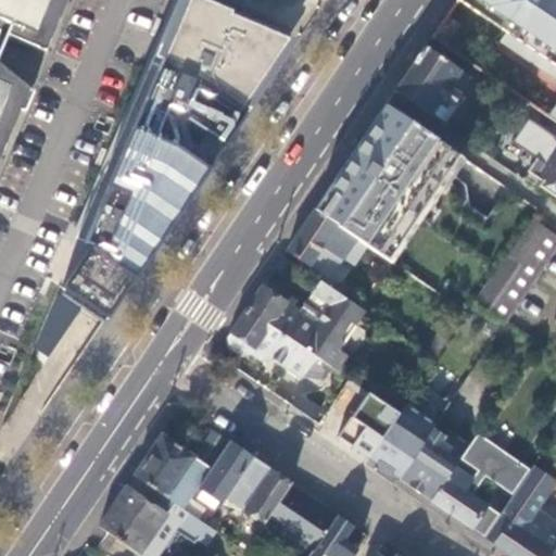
[(0,0),(0,29),(3,22),(11,24),(9,33),(47,49),(65,0),(0,0)]
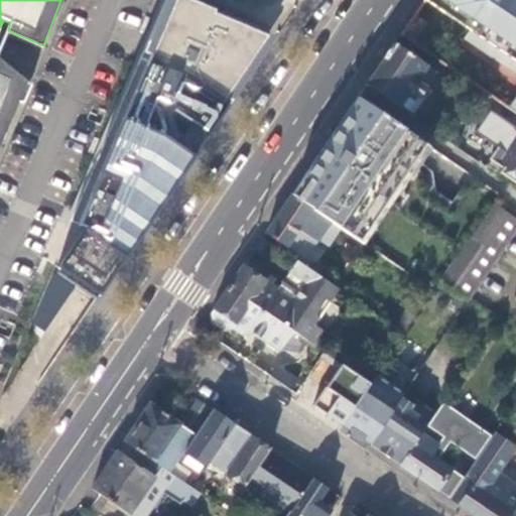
[(59,268),(101,296),(229,106),(223,101),(251,60),(268,35),(213,12),(214,9),(191,0),(165,0),(150,35),(159,38),(149,61),(141,58),(73,222),(86,228),(59,268)]
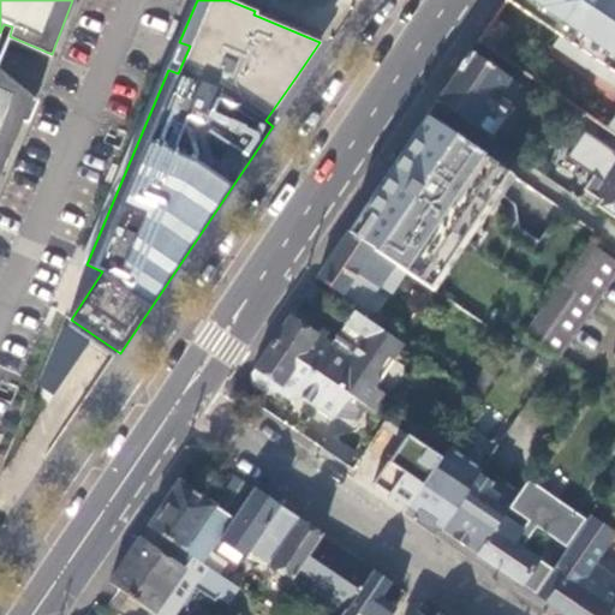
[(614,0),(507,0),(506,3),(560,39),(553,48),(614,90),(614,119),(608,130),(614,135),(614,0)]
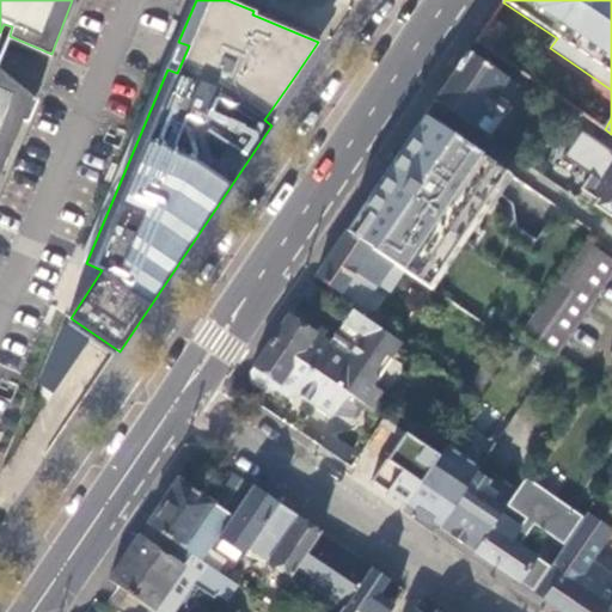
[(470,51),(435,102),(487,138),(501,117),(503,120),(512,109),(506,105),(520,85),(470,51)]
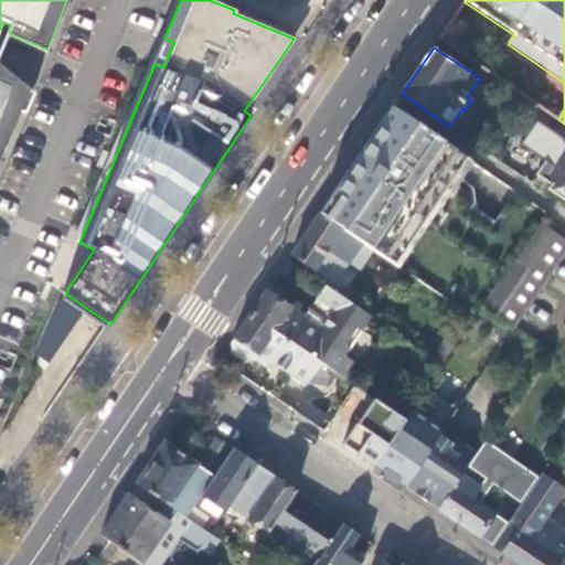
[(0,161),(31,86),(0,64),(0,161)]
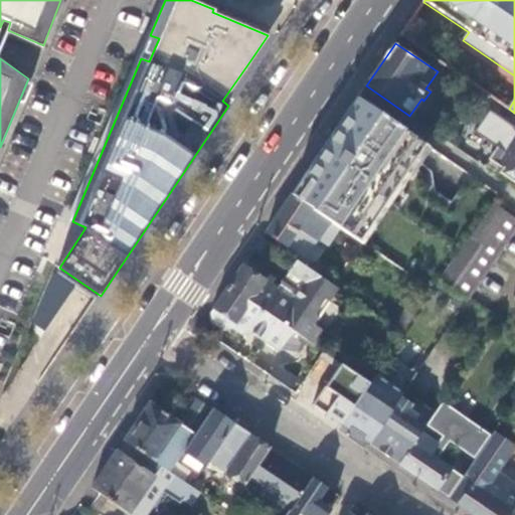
[(358,98),(330,139),(293,193),(314,208),(313,209),(334,223),(367,245),(432,145),(392,121),(358,98)]
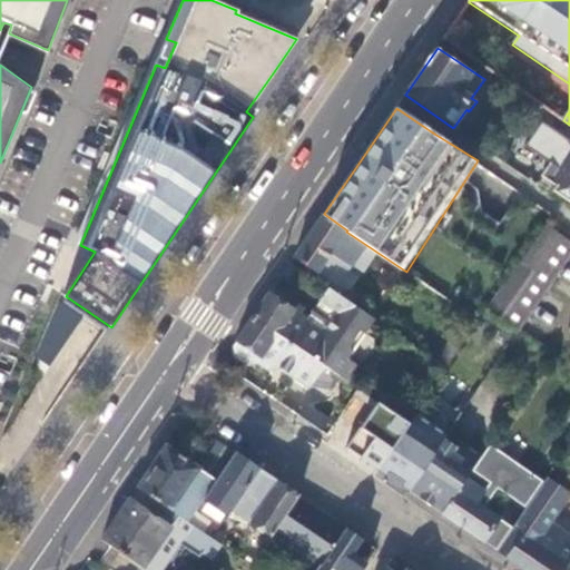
[(569,151),(560,167),(551,161),(541,176),(556,186),(553,190),(569,202),(569,151)]
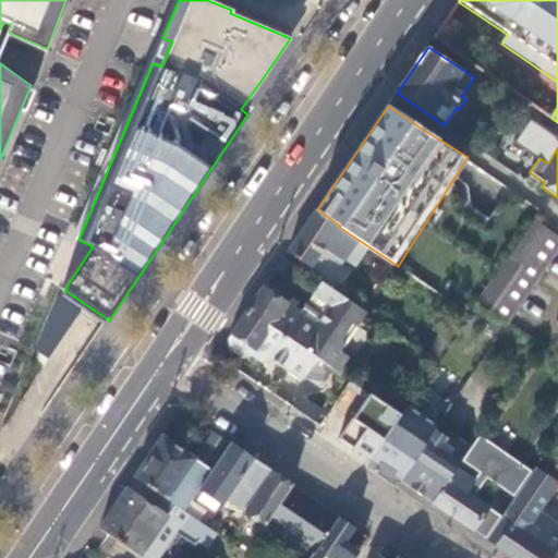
[(317,209),(288,252),(311,266),(312,265),(319,270),(315,278),(322,282),(332,290),(338,283),(343,287),(372,249),(362,242),(339,227),(340,226),(317,209)]
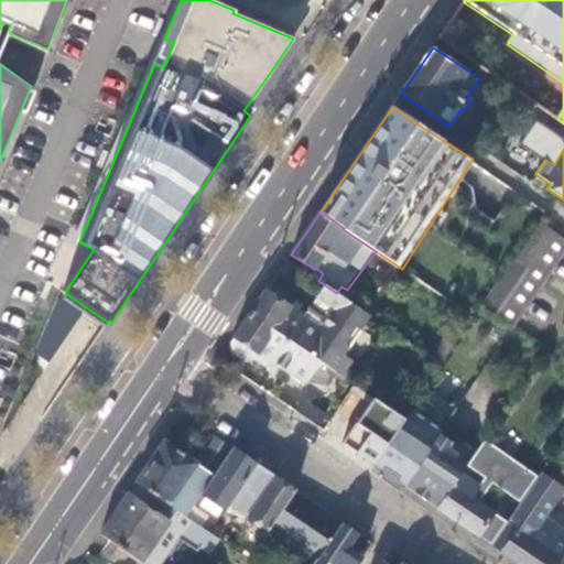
[(563,259),(563,239),(541,223),(517,258),(516,257),(484,305),(513,326),(517,329),(563,259)]
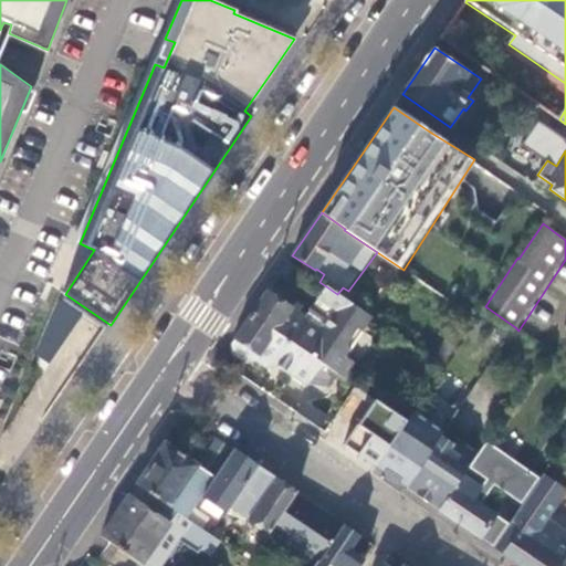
[(289,261),(282,270),(300,282),(306,273),(289,261)]
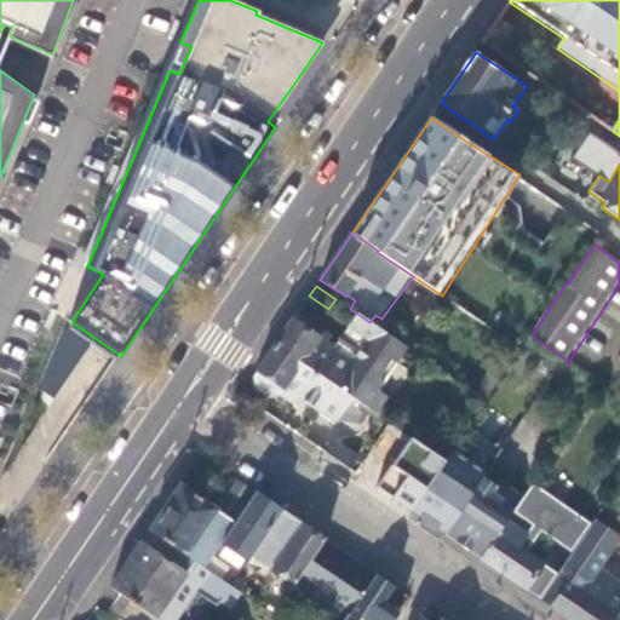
[(319,338),(300,362),(352,399),(379,417),(391,400),(378,391),(407,348),(369,322),(357,314),(334,348),(319,338)]
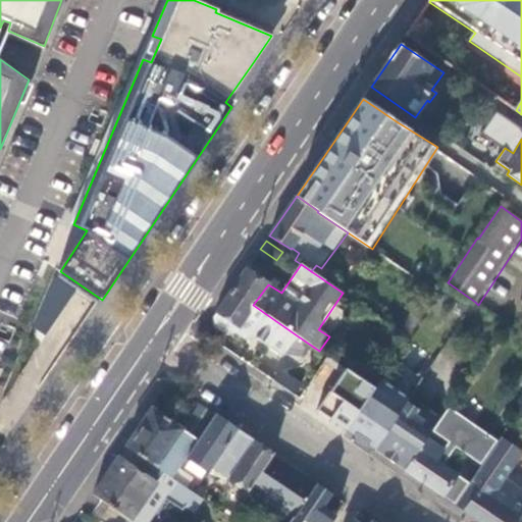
[(247,269),(232,291),(253,305),(268,284),(269,283),(247,269)]
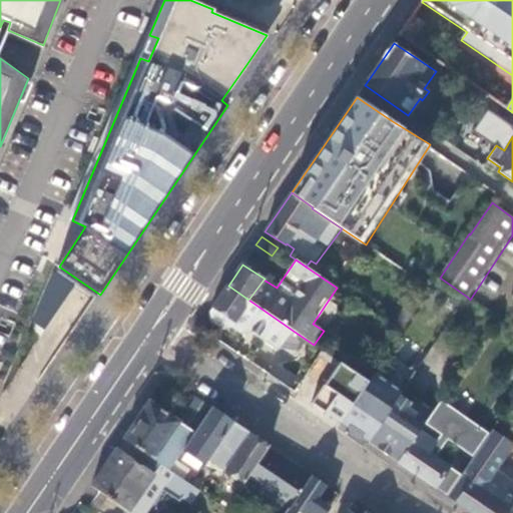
[(248,300),(228,286),(213,307),(278,350),(292,330),(248,300)]
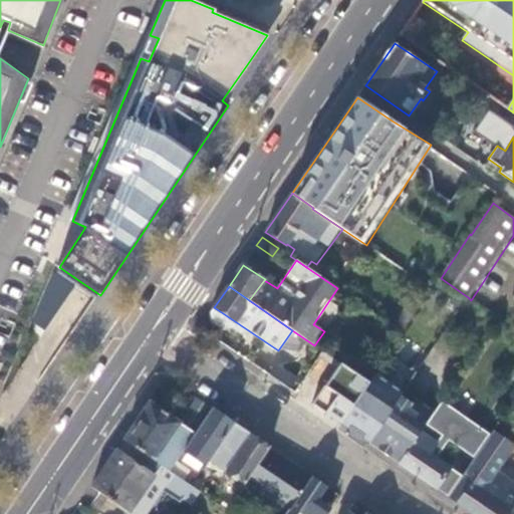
[(269,373),(289,388),(298,374),(278,360),(269,373)]
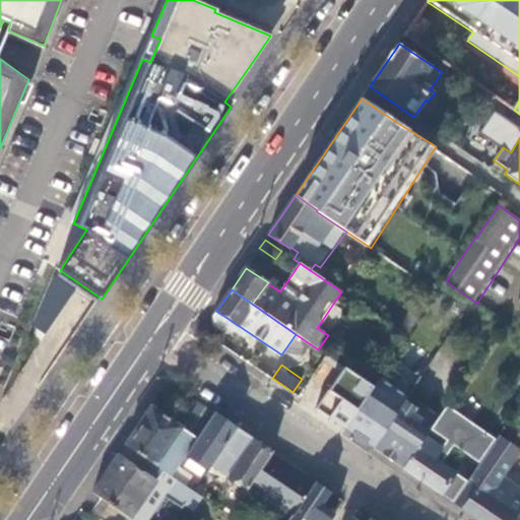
[(334,420),(345,428),(363,403),(350,395),(355,388),(345,381),(349,376),(339,370),(332,380),(317,370),(304,389),(339,412),(334,420)]
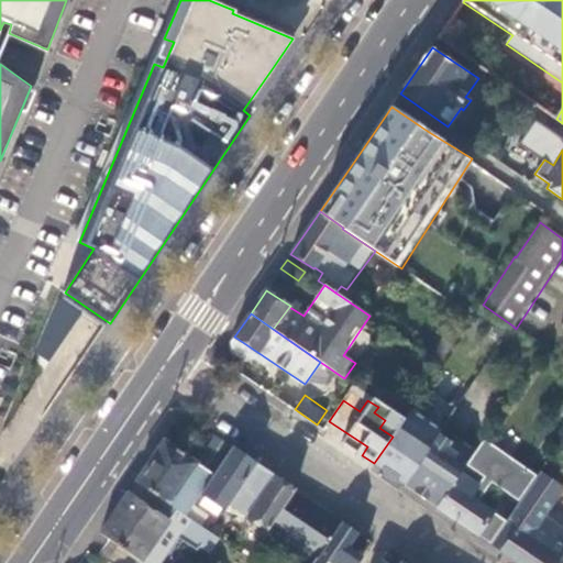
[(196,463),(164,441),(136,483),(186,516),(194,505),(201,494),(233,448),(216,435),(196,463)]
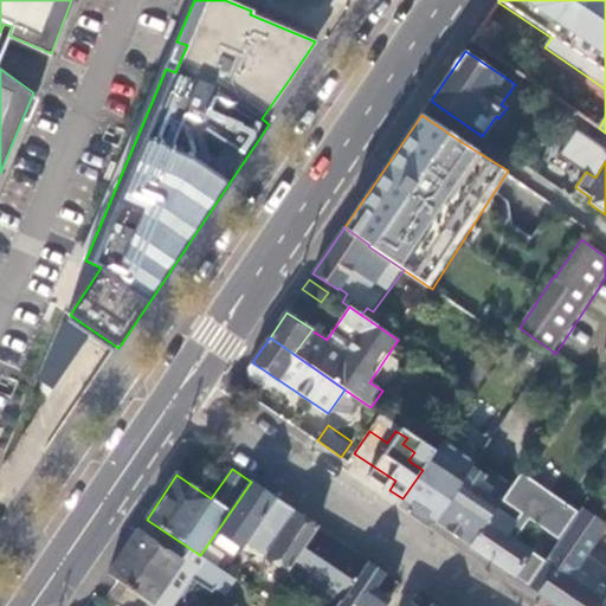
[(436,521),(469,545),(494,509),(495,507),(501,500),(511,484),(489,470),(484,477),(471,469),(436,521)]
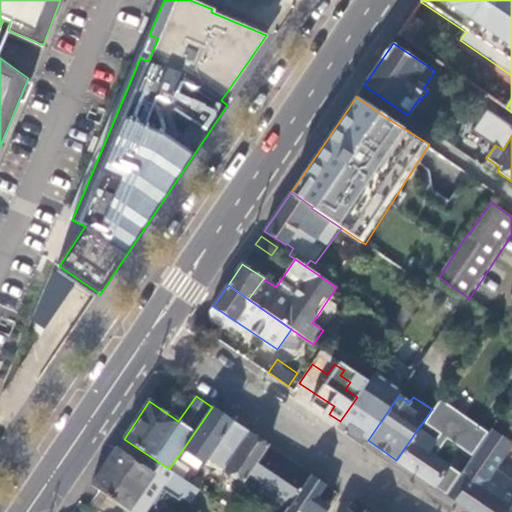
[(488,432),(439,398),(432,409),(423,422),(440,433),(435,440),(418,428),(417,430),(434,441),(427,450),(432,453),(437,446),(441,449),(448,439),(473,455),(488,432)]
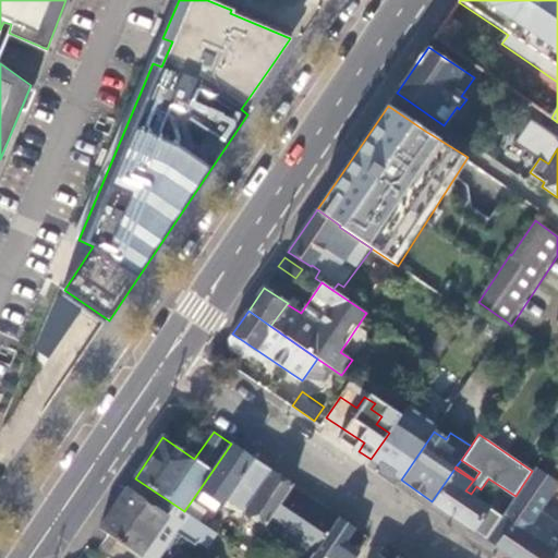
[(229,499),(256,460),(231,444),(199,489),(217,501),(214,508),(220,512),(229,499)]
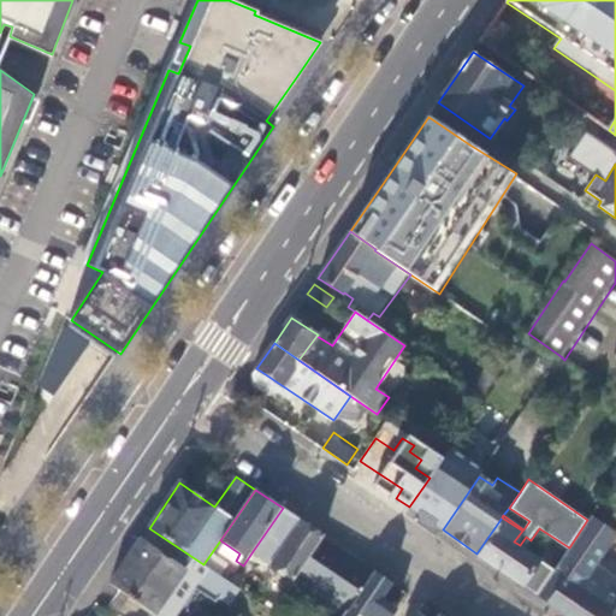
[(297,576),(324,537),(283,508),(253,551),(295,580),(297,576)]
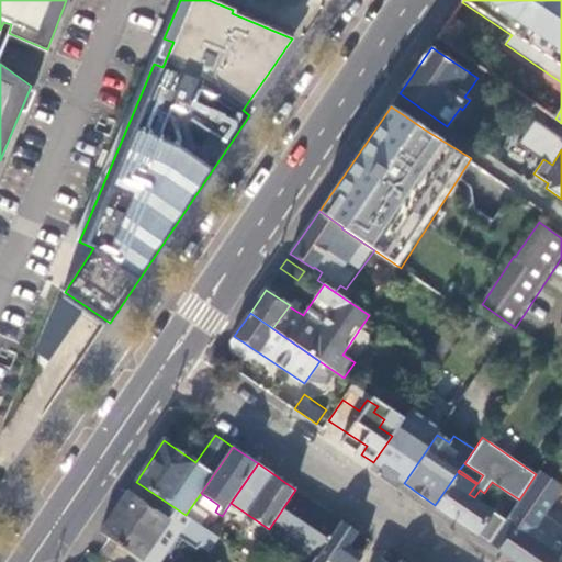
[(491,541),(519,561),(555,561),(561,553),(561,525),(543,512),(561,486),(539,471),(536,474),(519,499),(505,520),(491,541)]
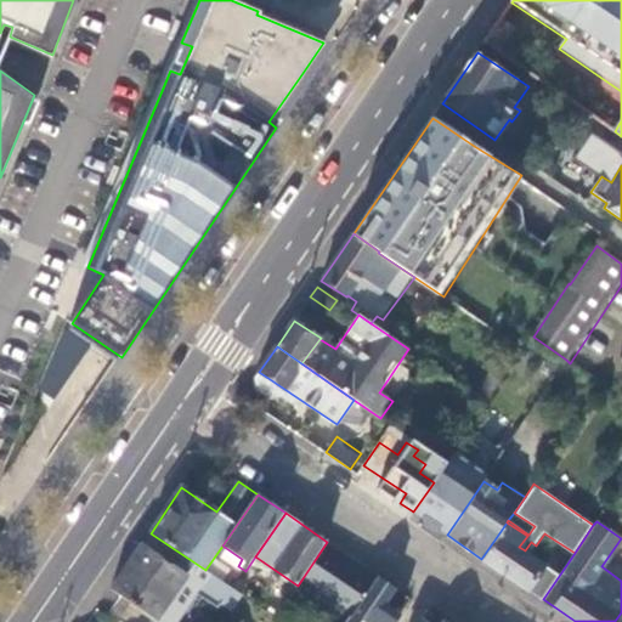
[(481,559),(527,589),(544,565),(535,559),(541,549),(536,546),(531,542),(525,550),(519,547),(527,536),(507,522),(481,559)]
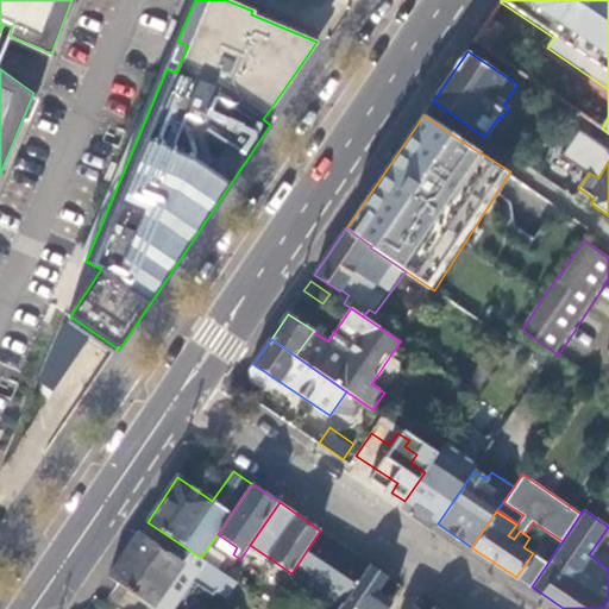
[(201,558),(148,522),(110,577),(157,608),(175,608),(198,579),(209,564),(201,558)]
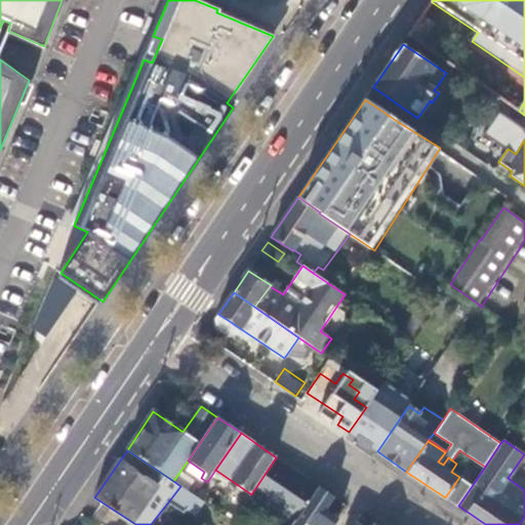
[(295,520),(318,486),(276,457),(253,491),(295,520)]
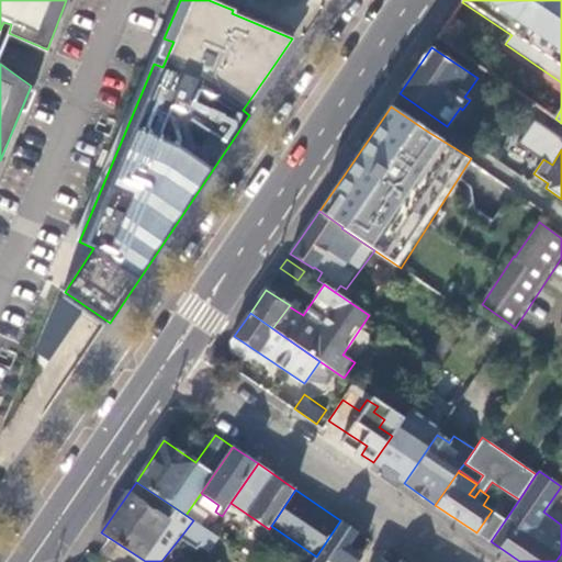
[(206,513),(193,504),(186,515),(193,520),(199,524),(206,513)]
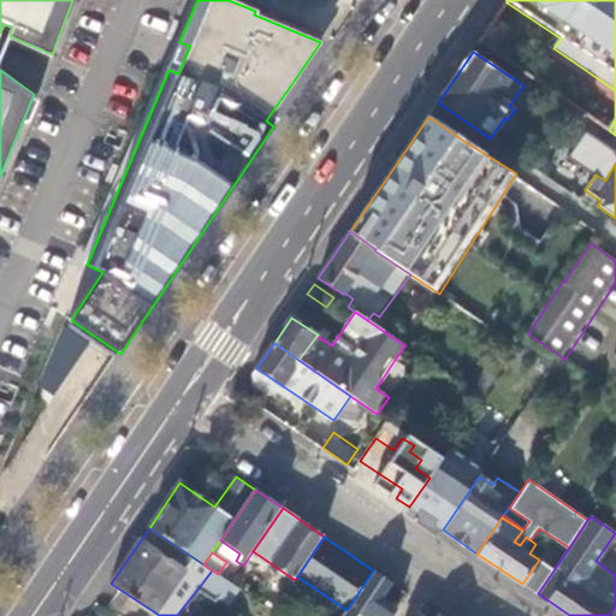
[(522,584),(538,593),(554,570),(539,560),(522,584)]
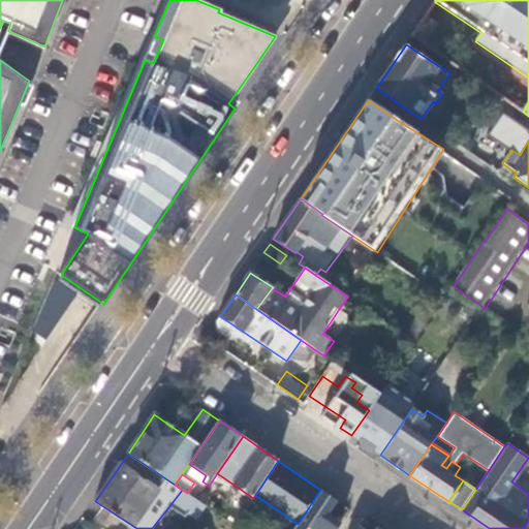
[(206,506),(187,493),(182,490),(172,503),(196,520),(206,506)]
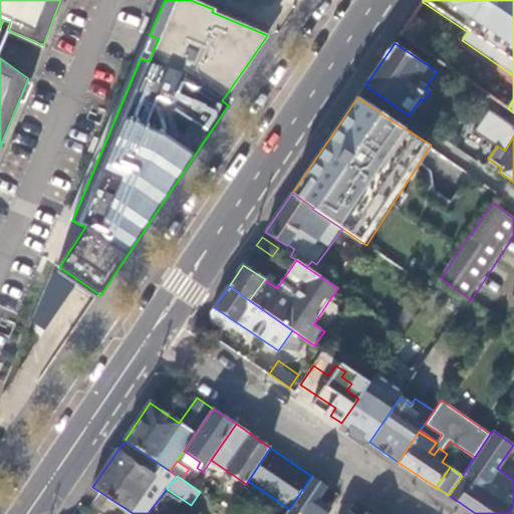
[(327,486),(311,476),(289,509),(285,513),(326,513),(331,508),(318,499),(327,486)]
